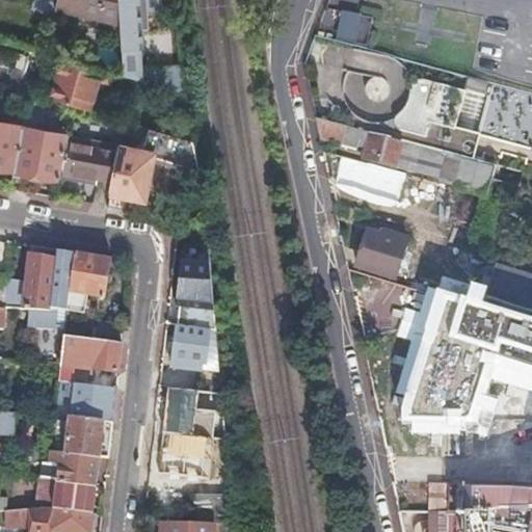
[(51,18),(53,8),(55,1),(50,0),(32,0),(30,11),(51,18)]
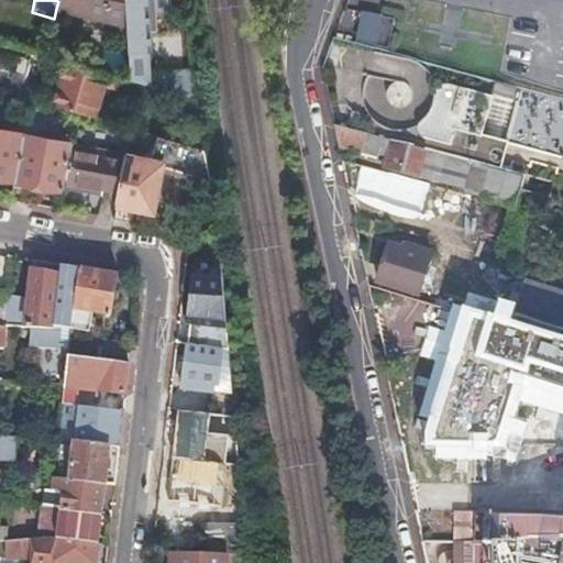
[(127,23),(125,0),(58,0),(58,1),(56,9),(127,23)]
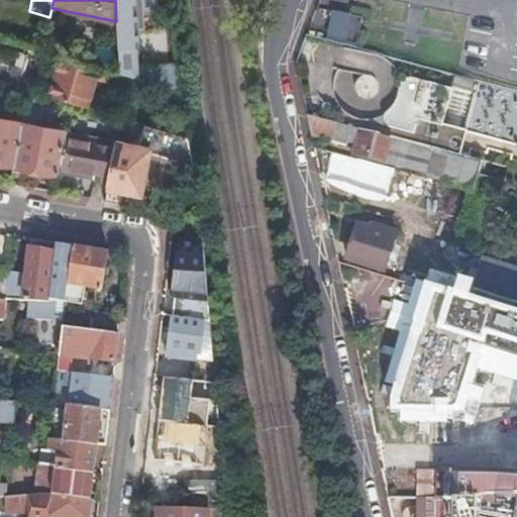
[(119,73),(177,89),(173,64),(135,64),(134,32),(138,32),(138,27),(143,27),(142,9),(157,9),(156,0),(115,0),(116,21),(119,73)]
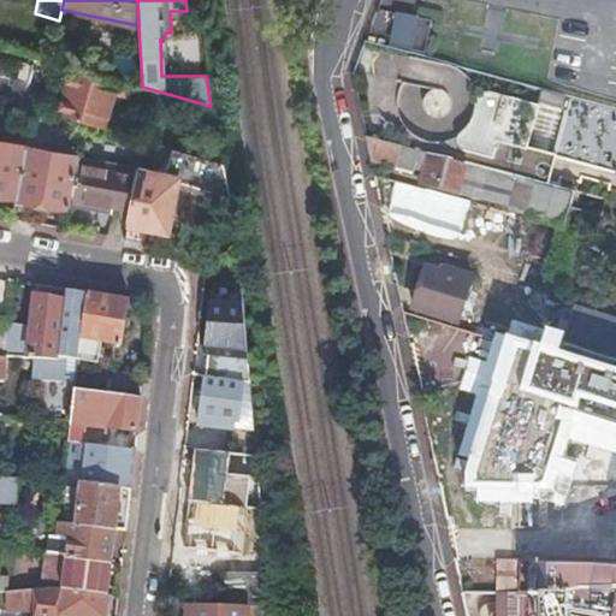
[(412,16),(392,11),(384,42),(403,47),(412,16)]
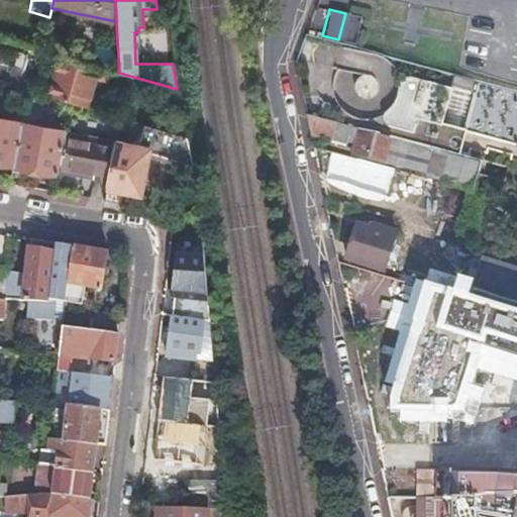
[(347,13),(339,39),(352,44),(359,17),(347,13)]
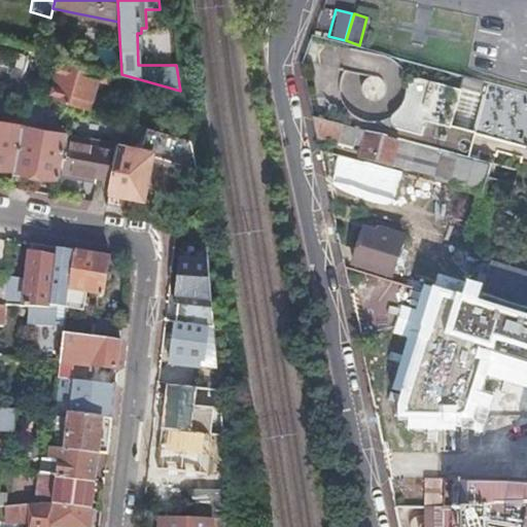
[(498,74),(504,23),(473,20),(467,70),(498,74)]
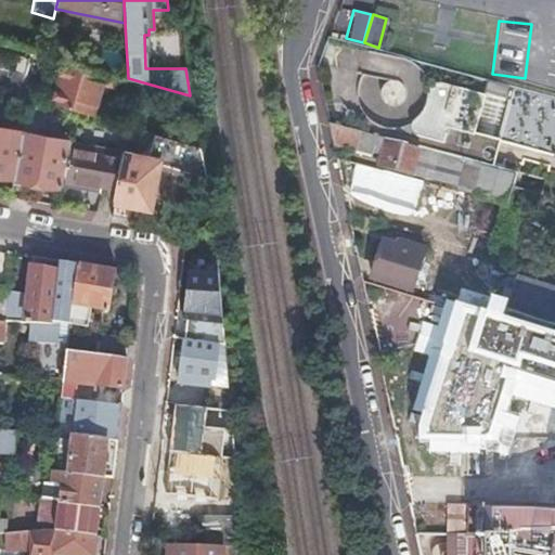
[(50,102),(92,114),(103,71),(63,59),(50,102)]
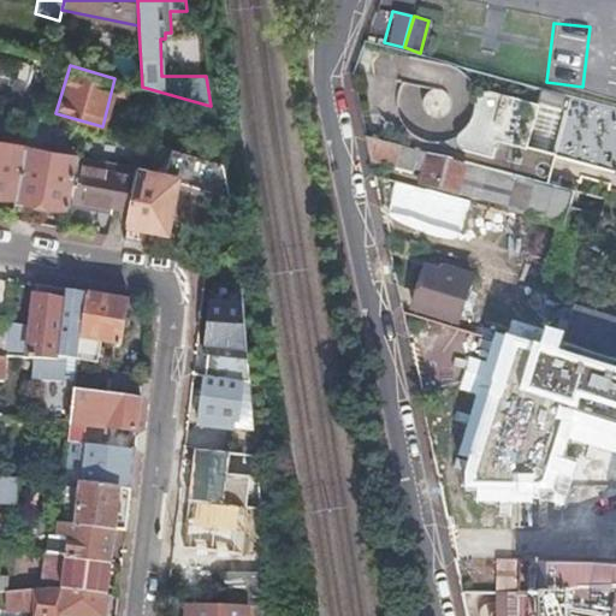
[(398,86),(396,118),(446,122),(449,89),(398,86)]
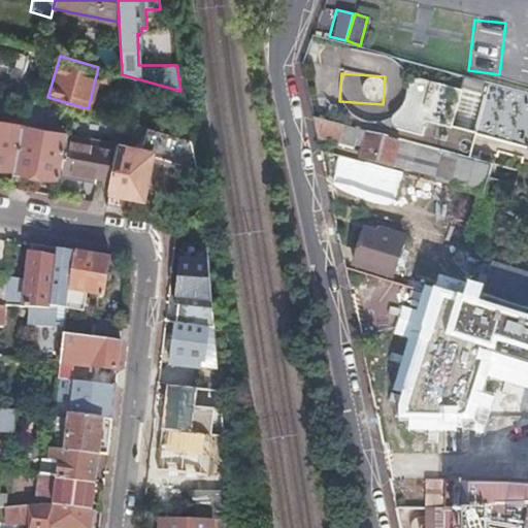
[(497,166),(517,93),(488,86),(476,132),(452,126),(462,89),(421,78),(418,79),(416,79),(415,80),(413,83),(408,89),(408,92),(407,96),(406,100),(405,104),(402,108),(400,111),(397,113),(393,117),(392,120),(392,124),(393,126),(394,127),(403,130),(472,150),(469,159),(489,164),(497,166)]
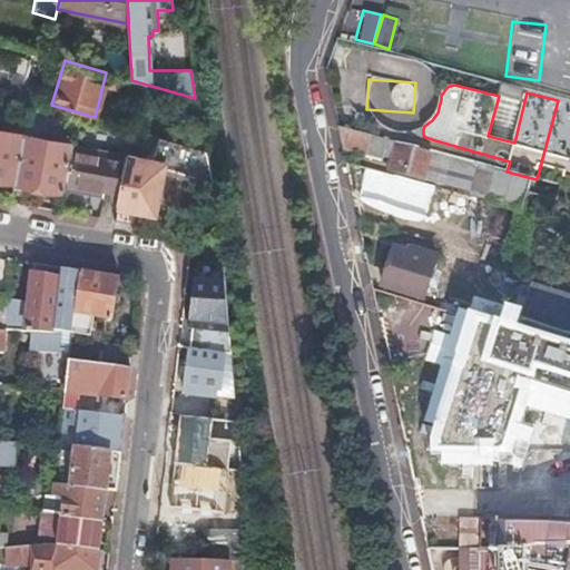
[(569,102),(558,100),(537,179),(528,177),(520,209),(569,223),(569,102)]
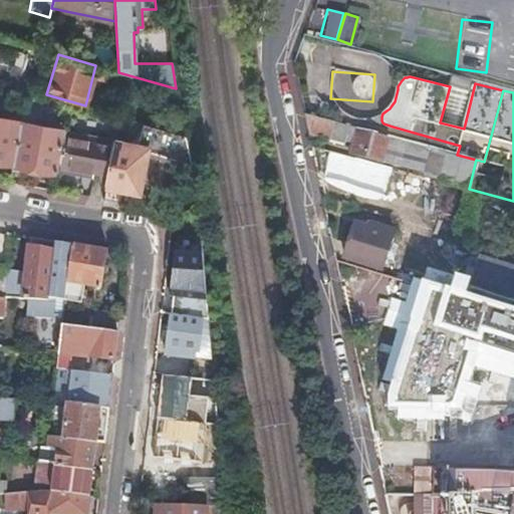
[(388,136),(303,113),(307,133),(353,146),(350,154),(379,162),(388,136)]
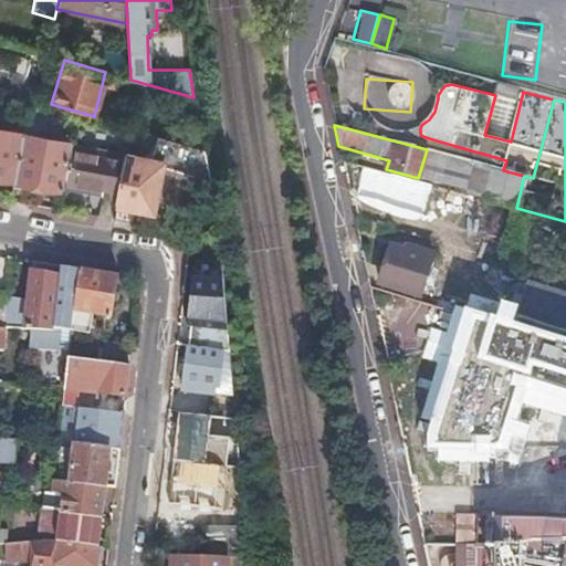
[(114,218),(134,222),(136,207),(153,210),(160,165),(210,179),(205,149),(157,135),(149,161),(135,158),(140,130),(130,127),(125,155),(118,190),(114,218)]
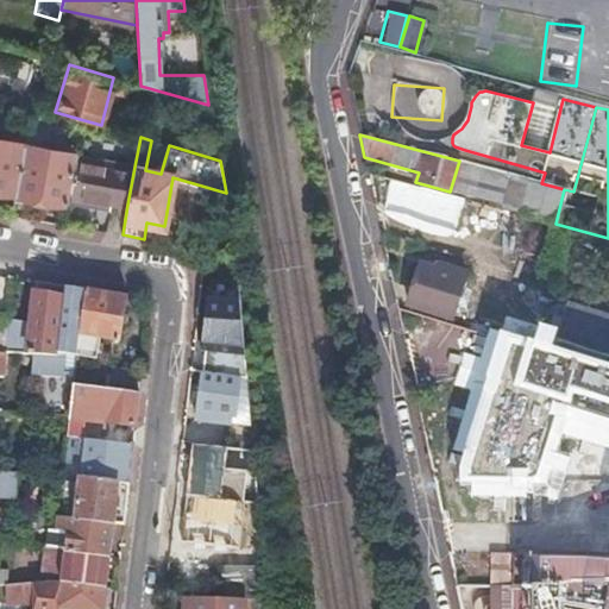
[(0,192),(16,195),(24,145),(24,144),(0,139),(0,192)]
